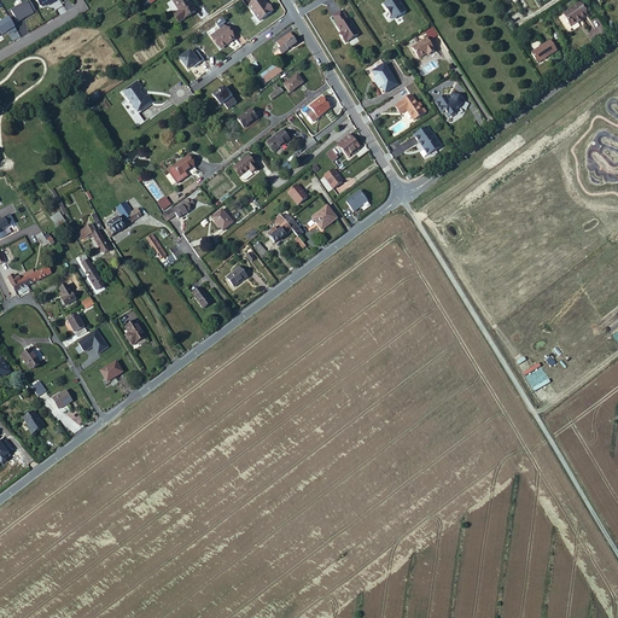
[(196,12),(187,0),(170,0),(179,11),(173,15),(179,23),(196,12)]
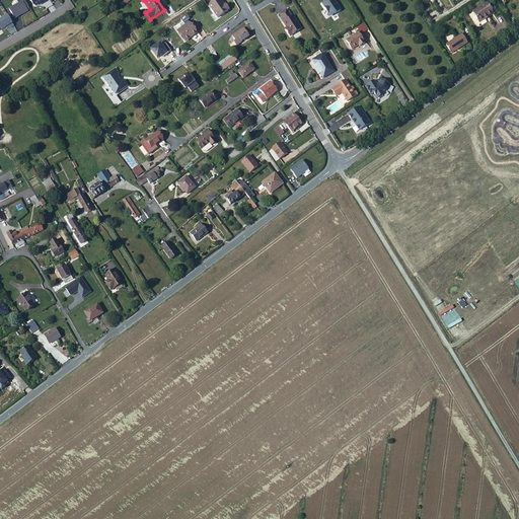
[(218,0),(209,7),(218,19),(228,12),(224,7),(223,8),(218,0)]
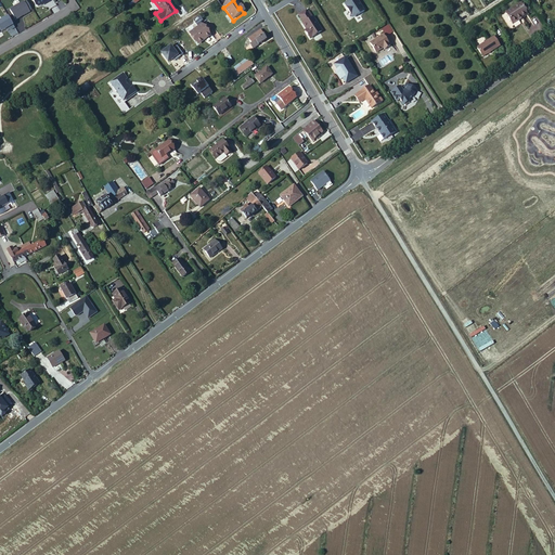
[(345,0),(343,2),(352,17),(365,10),(359,0),(345,0)]
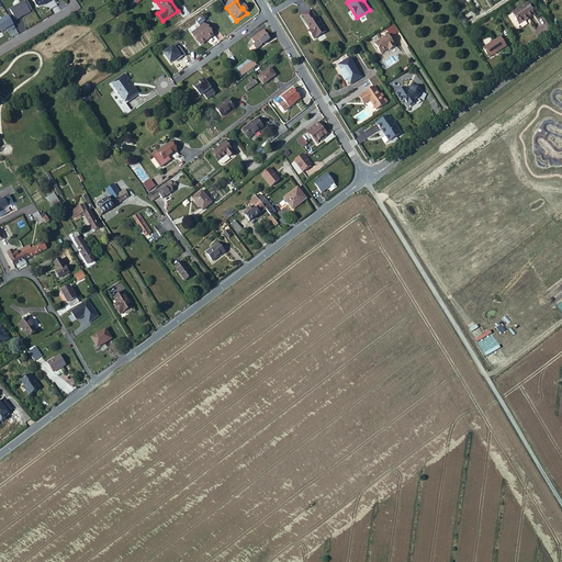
[(24,2),(10,11),(15,21),(20,19),(19,19),(24,17),(30,13),(24,2)]
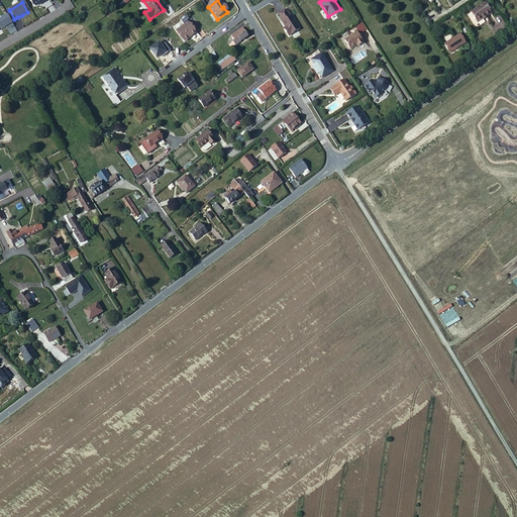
[(491,15),(485,6),(471,15),(477,26),(484,21),(483,20),(485,19),(491,15)]
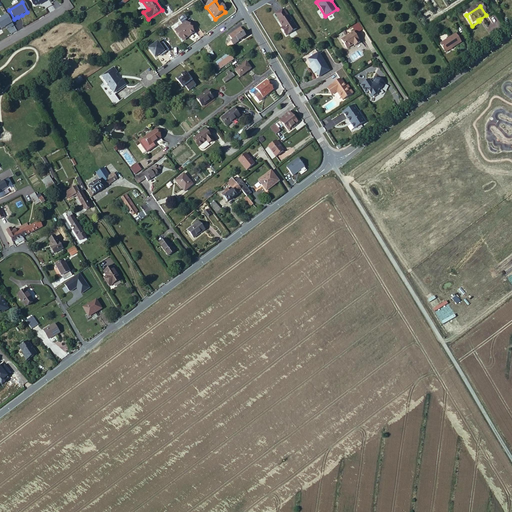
[(283,10),(276,14),(281,21),(280,22),(284,27),(285,29),(283,30),(287,36),(298,29),(290,16),(289,16),(288,17),(284,12),(283,10)]
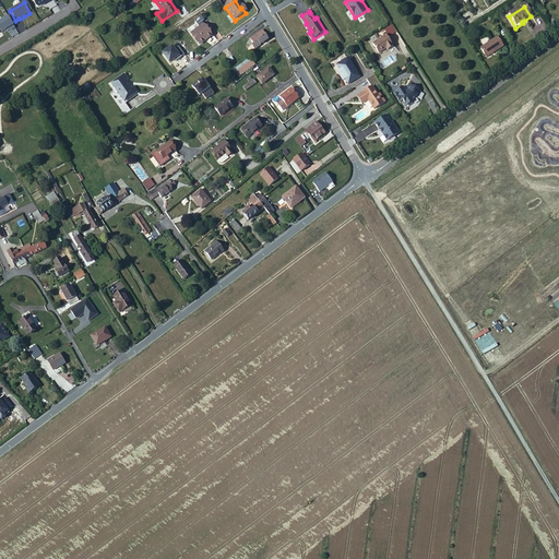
[(8,18),(0,22),(0,33),(6,31),(9,28),(10,31),(11,32),(14,28),(8,18)]
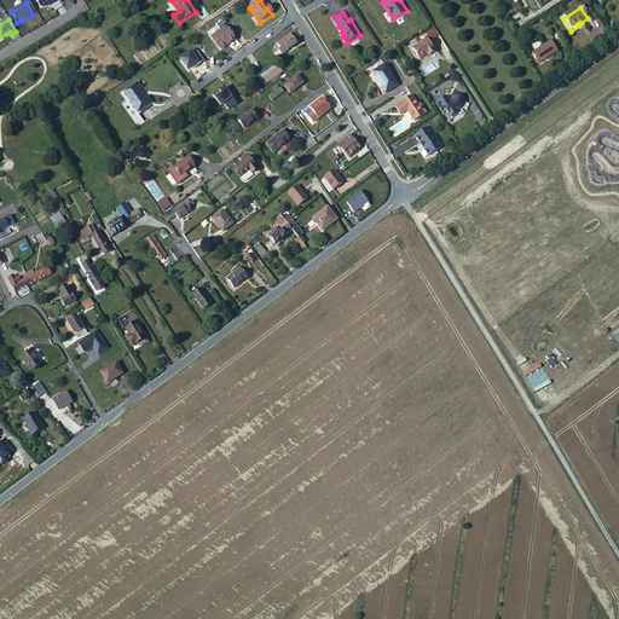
[(225,29),(212,39),(220,50),(229,44),(230,45),(235,41),(225,29)]
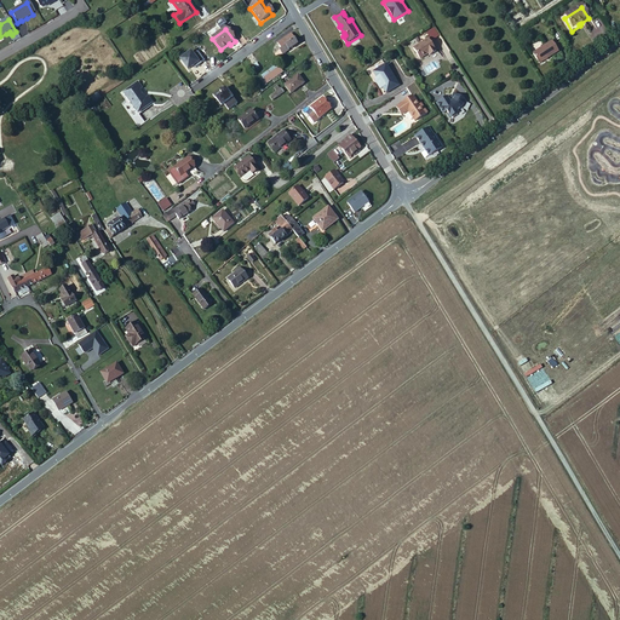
[(277,47),(279,50),(282,55),(298,45),(291,34),(279,41),(280,46),(277,47)]
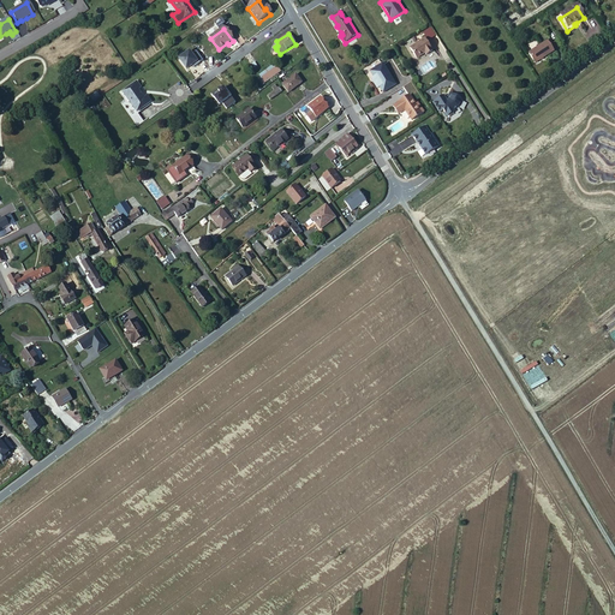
[(433,53),(424,41),(410,49),(416,60),(424,55),(425,58),(433,53)]
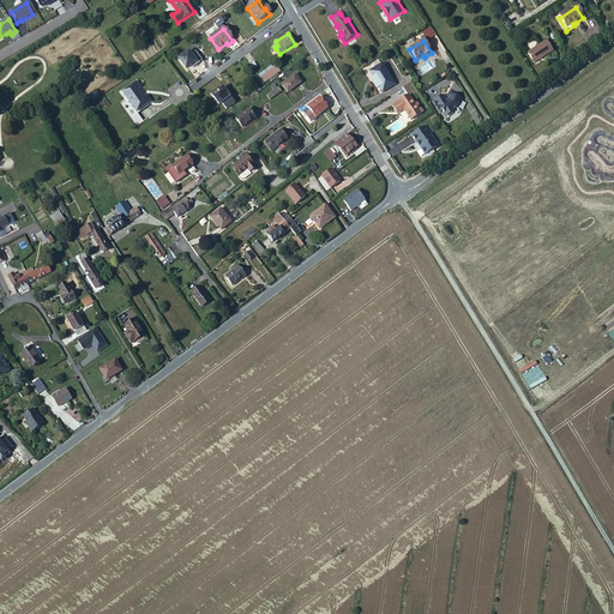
[(546,44),(525,55),(533,66),(552,54),(546,44)]
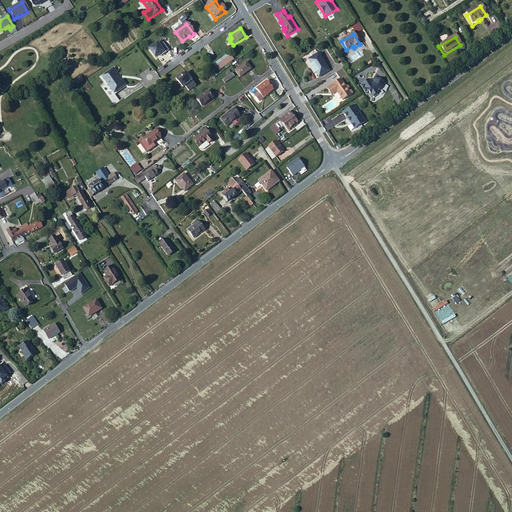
[(161,57),(169,51),(163,44),(159,46),(157,44),(148,50),(154,58),(159,55),(161,57)]
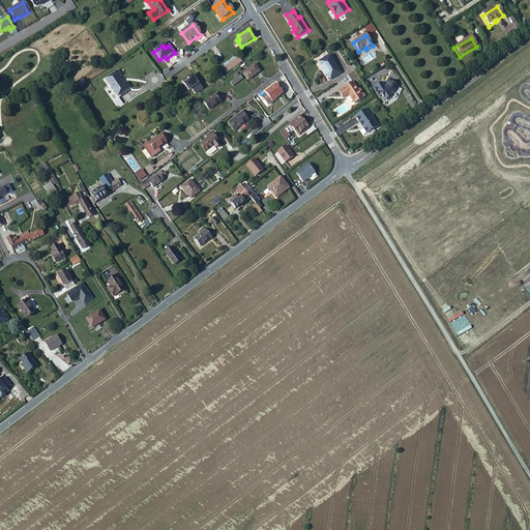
[(241,61),(237,55),(224,64),(228,71),(241,61)]
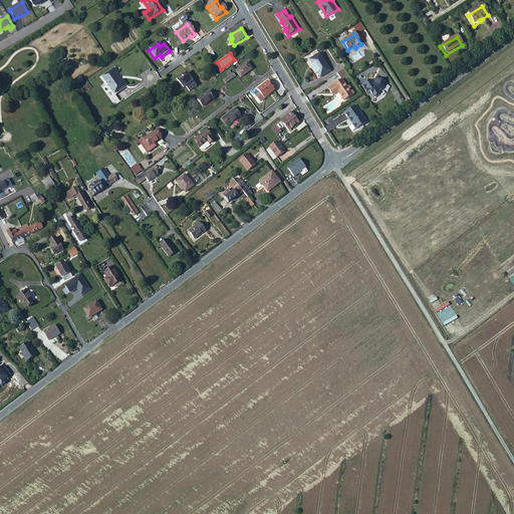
[(320,53),(310,60),(313,64),(311,66),(316,73),(318,72),(321,77),(331,71),(320,53)]
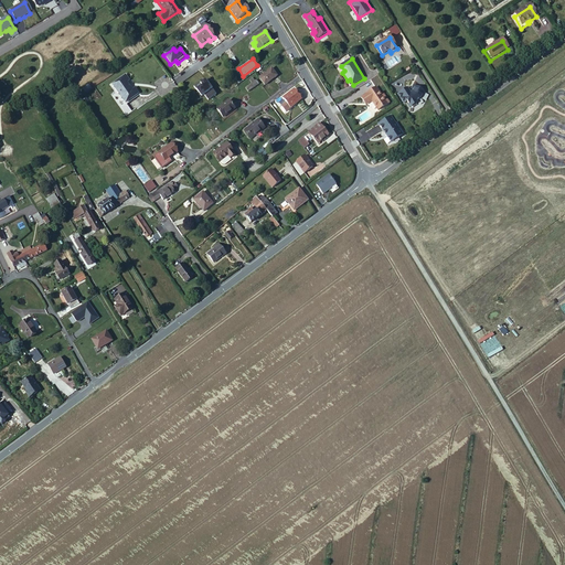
[(277,77),(272,70),(258,78),(264,86),(277,77)]
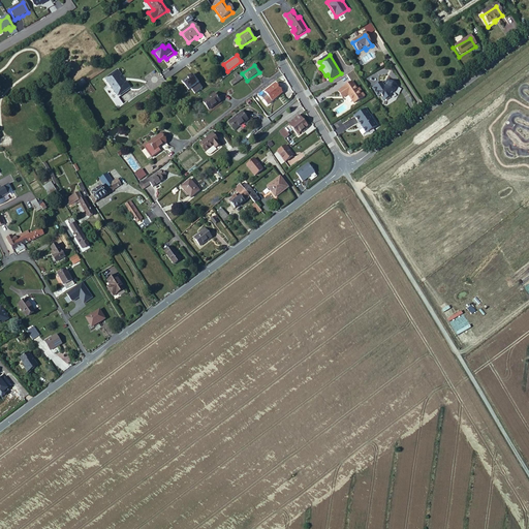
[(105,81),(117,97),(129,89),(126,84),(124,86),(122,83),(121,83),(120,82),(121,82),(119,79),(121,76),(117,71),(105,81)]
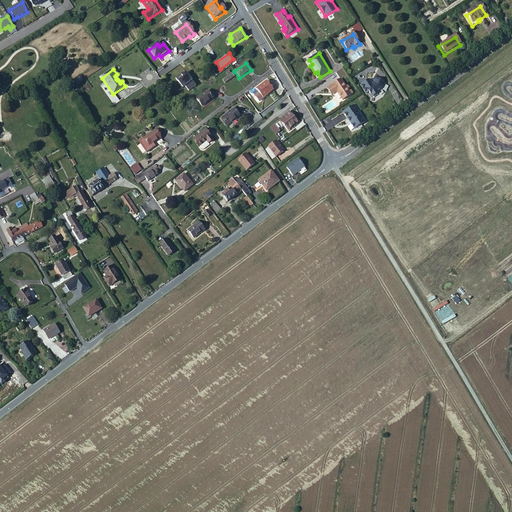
[(188,89),(195,84),(185,70),(175,77),(181,87),(185,84),(188,89)]
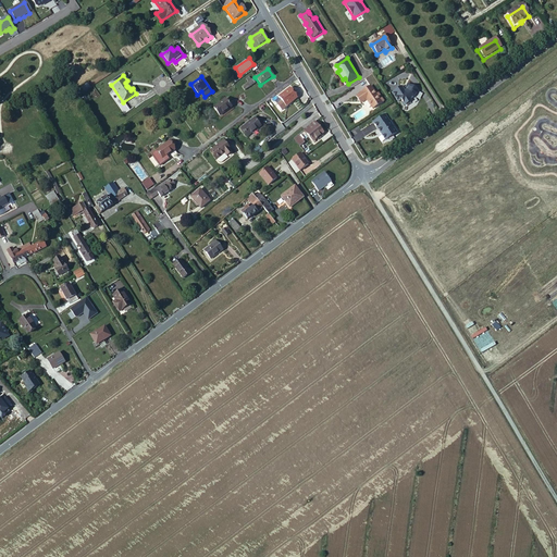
[(255,83),(251,78),(245,84),(247,87),(255,83)]
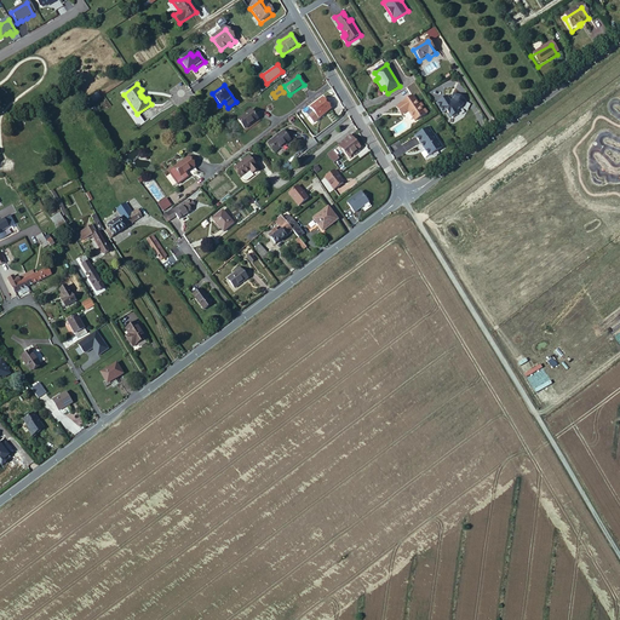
[(436,105),(442,116),(446,114),(447,116),(451,120),(452,120),(457,118),(458,115),(457,114),(461,112),(465,104),(463,102),(453,96),(451,99),(453,101),(452,103),(451,104),(447,98),(436,105)]
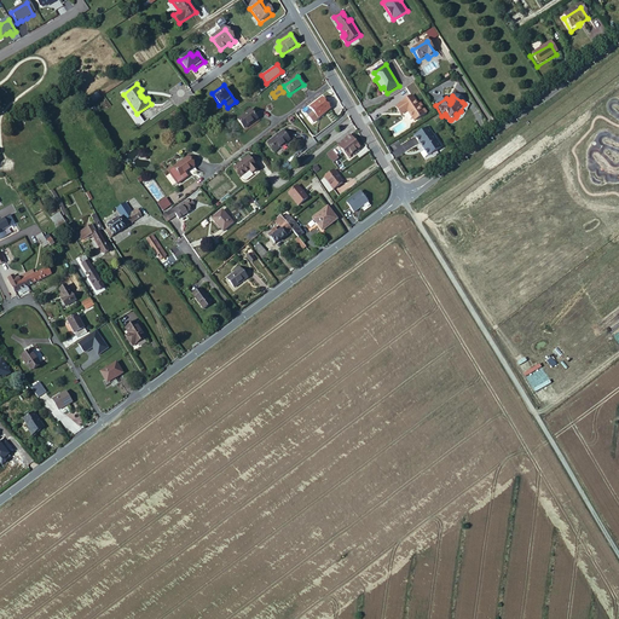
[(424,116),(412,98),(397,108),(400,115),(406,110),(408,113),(415,122),(424,116)]
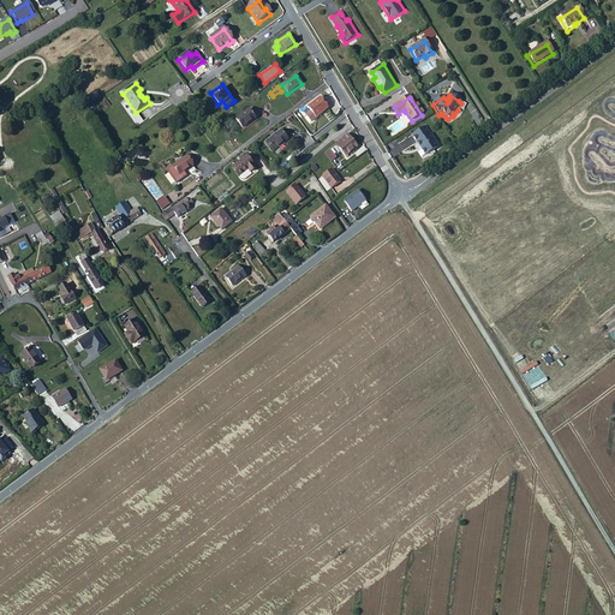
[(321,99),(308,108),(315,119),(328,109),(323,102),(321,99)]
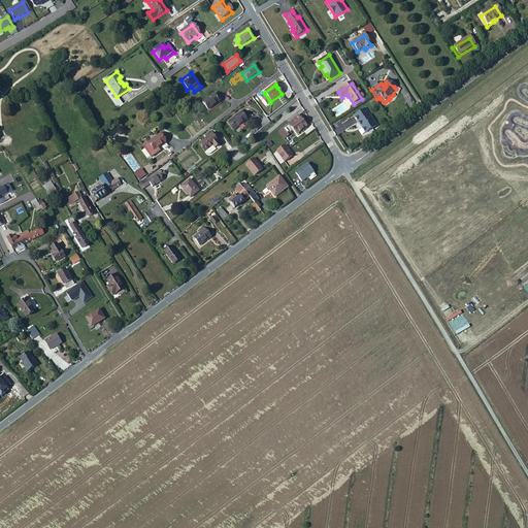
[(223,100),(218,92),(206,100),(212,108),(223,100)]
